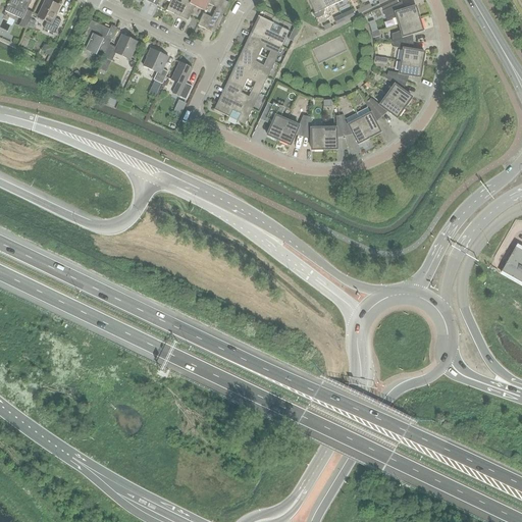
[(32,0),(10,0),(5,11),(22,19),(18,27),(24,29),(33,13),(27,10),(32,0)]
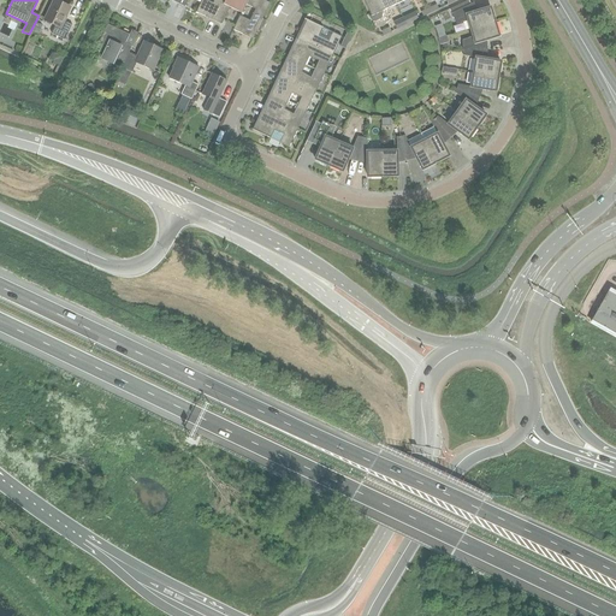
[(54,0),(53,0),(45,21),(55,25),(52,34),(65,40),(72,25),(64,22),(71,7),(54,0)]
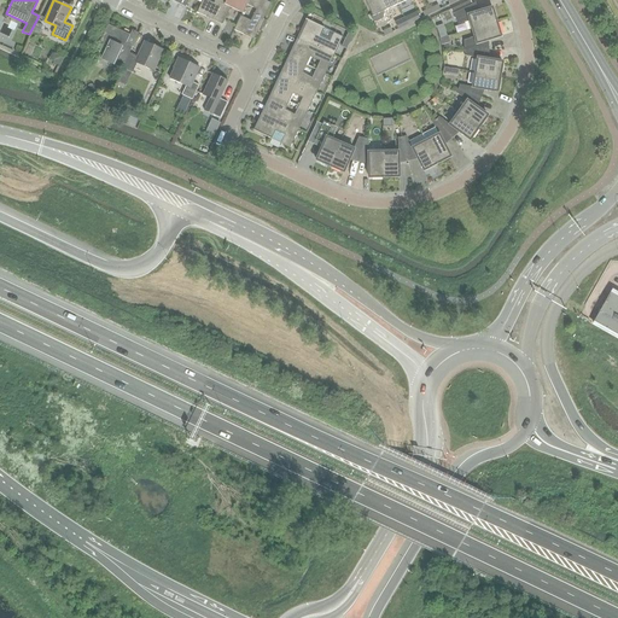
[(202,0),(197,12),(216,22),(226,0),(214,0),(214,4),(205,0),(202,0)]
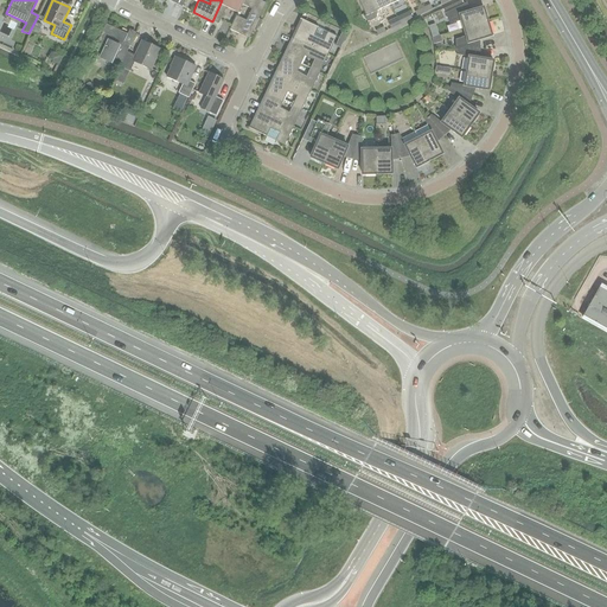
[(244,0),(222,0),(212,21),(218,24),(227,7),(238,13),(242,5),(244,0)]
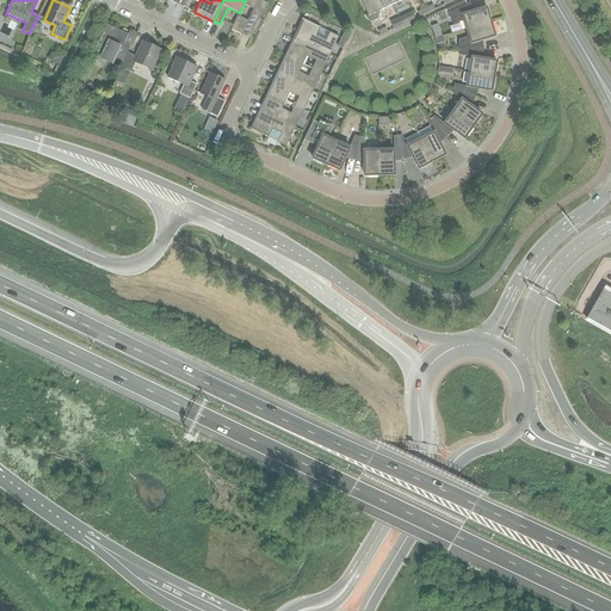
[(267,4),(260,0),(246,0),(244,5),(253,10),(248,22),(238,16),(232,30),(251,39),(257,28),(260,29),(264,20),(260,19),(267,4)]
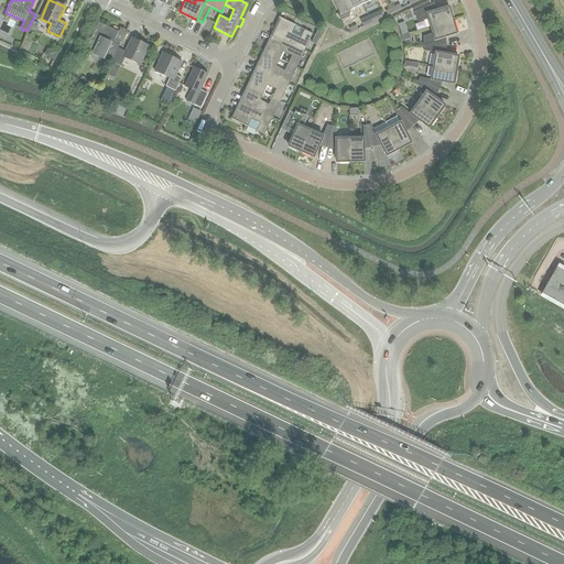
[(351,10),(346,0),(332,0),(339,14),(338,15),(338,17),(339,18),(340,19),(342,19),(343,20),(344,20),(345,20),(346,20),(347,19),(348,18),(349,17),(350,15),(350,14),(350,13),(351,10)]
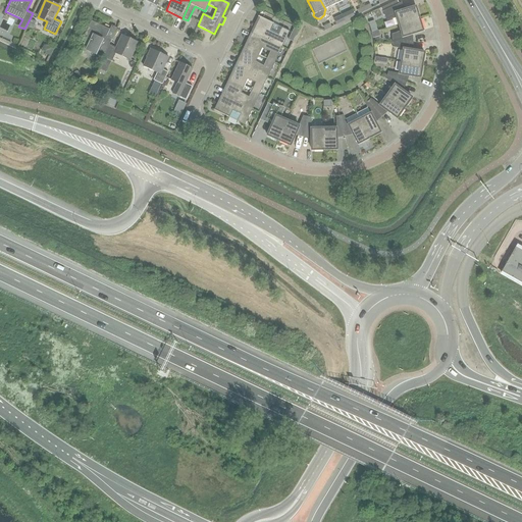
[(333,0),(320,0),(325,9),(335,4),(333,0)]
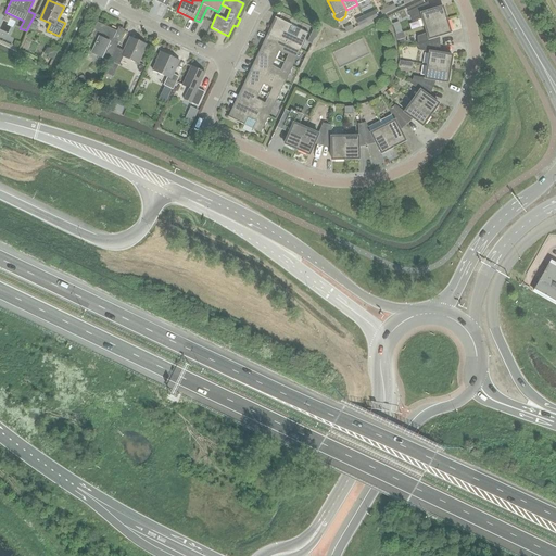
[(425,27),(446,20),(442,8),(428,12),(427,10),(425,4),(409,11),(415,22),(422,20),(425,27)]
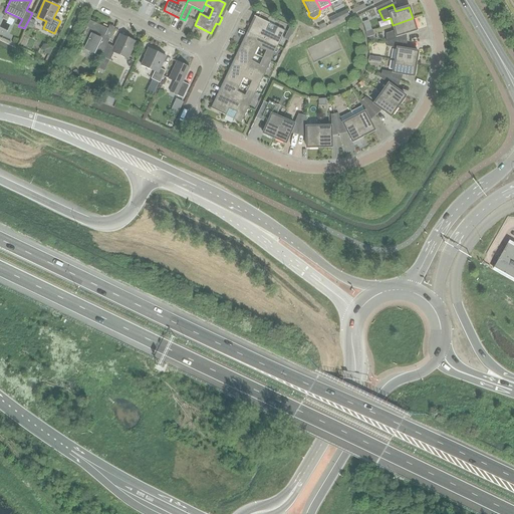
[(346,10),(336,15),(338,21),(349,15),(346,10)]
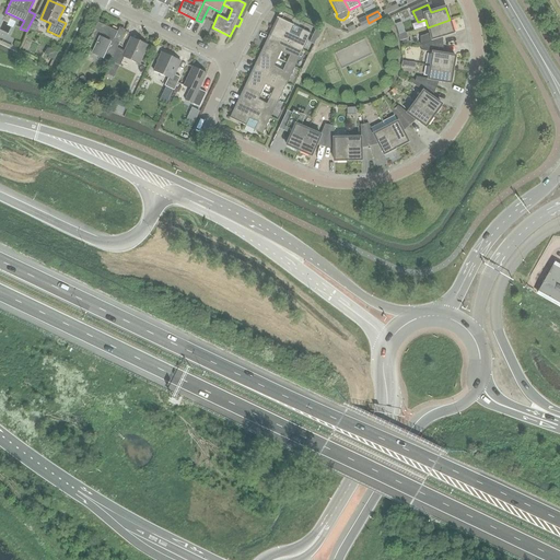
[(361,26),(369,23),(366,16),(358,21),(361,26)]
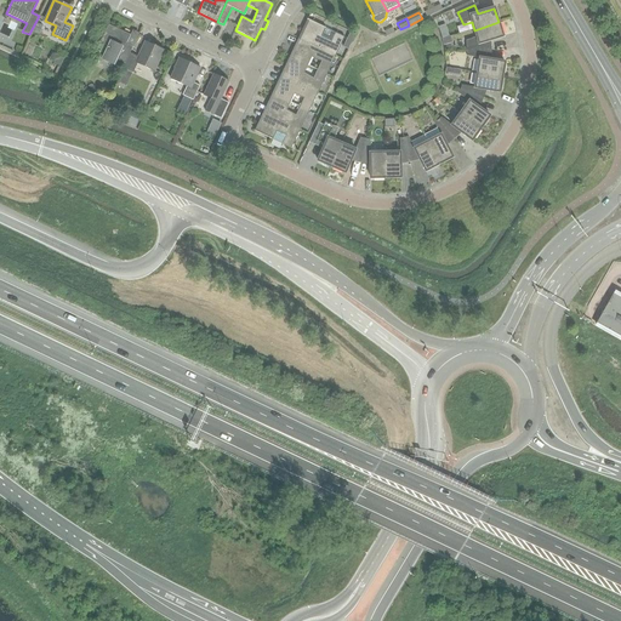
[(308,21),(300,39),(335,56),(345,38),(335,33),(331,41),(322,36),(325,28),(307,20),(308,21)]
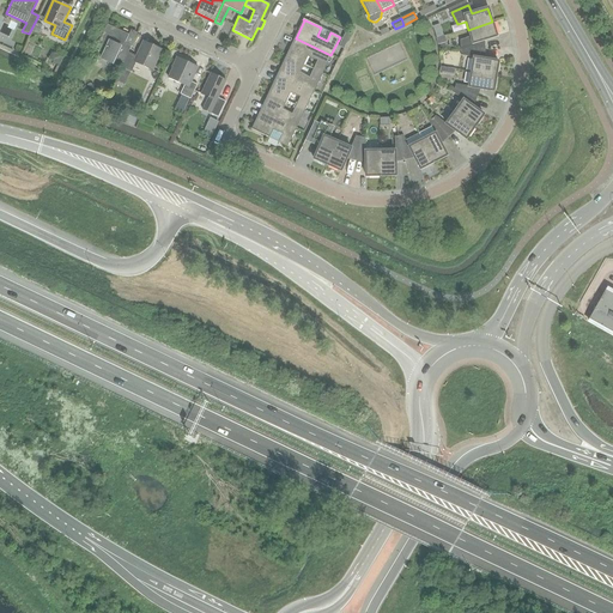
[(36,22),(31,31),(38,34),(43,25),(36,22)]
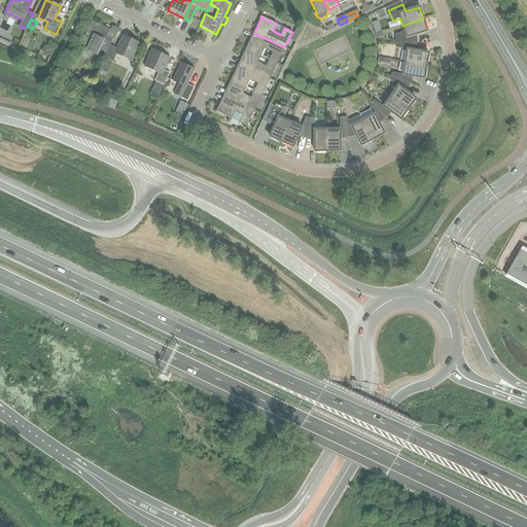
[(427,31),(423,19),(402,26),(405,32),(397,34),(398,44),(414,43),(414,37),(413,35),(427,31)]
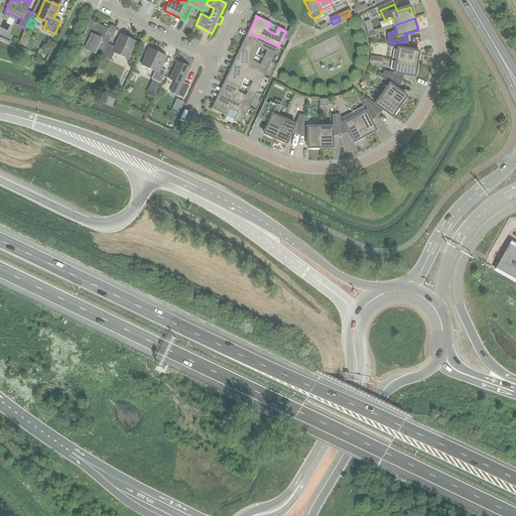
[(98,50),(104,53),(108,44),(111,39),(105,36),(108,29),(90,20),(84,33),(86,34),(81,45),(97,52),(98,50)]
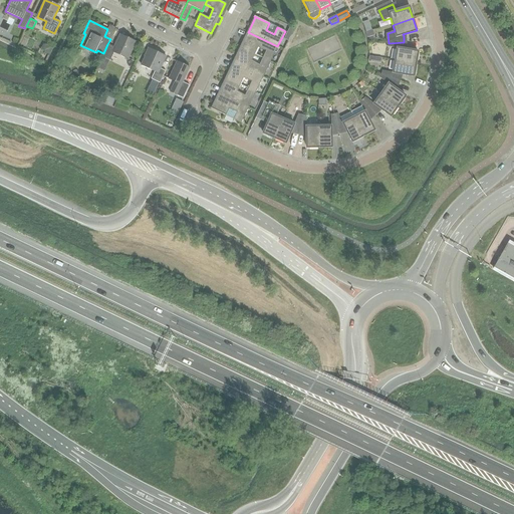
[(318,30),(328,26),(326,22),(317,26),(318,30)]
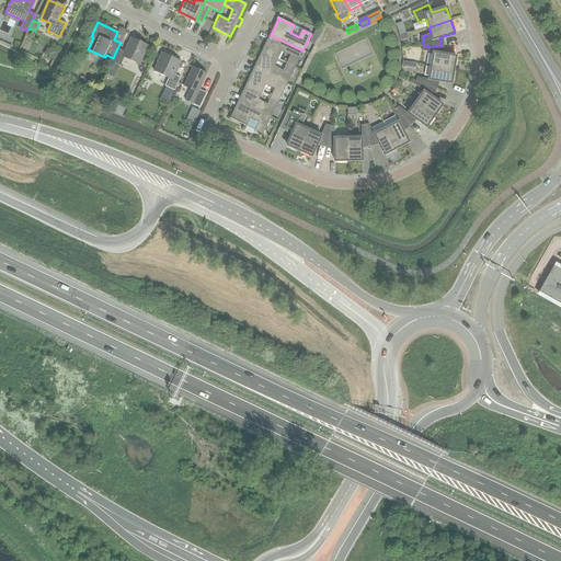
[(295,68),(302,50),(271,35),(263,52),(278,59),(282,53),(290,57),(287,64),(295,68)]
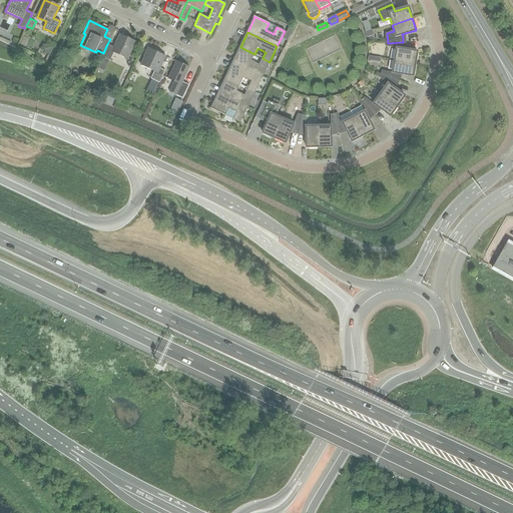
[(107,44),(103,53),(101,57),(103,58),(109,60),(109,61),(113,52),(127,59),(131,51),(132,51),(136,43),(119,35),(114,47),(107,44)]
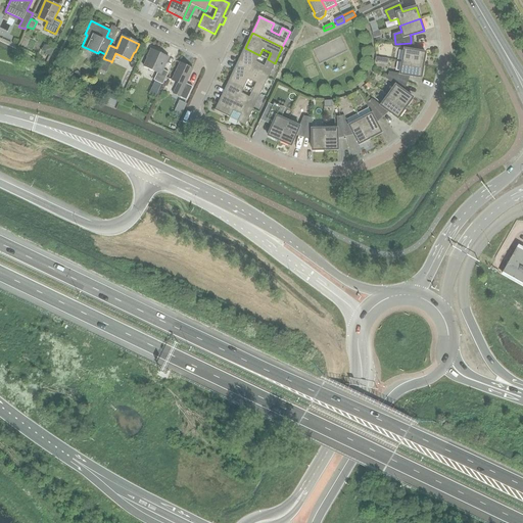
[(412,48),(411,43),(395,44),(395,48),(403,49),(401,61),(423,65),(425,53),(411,50),(412,48)]
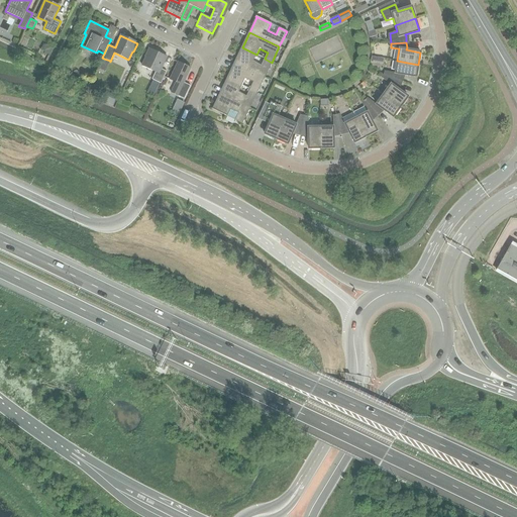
[(242,47),(235,64),(265,78),(272,63),(265,59),(262,66),(253,62),(256,55),(242,47)]
